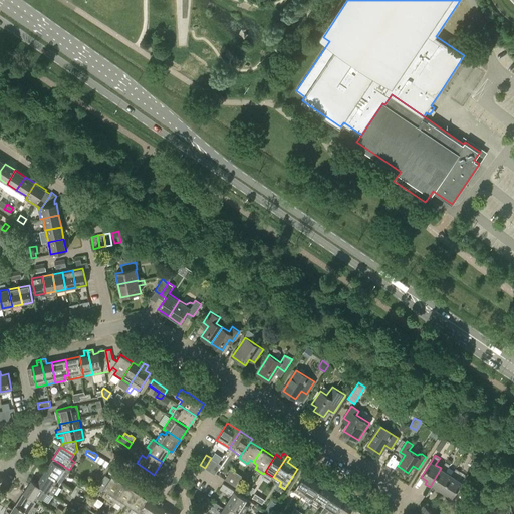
[(105,468),(108,462),(101,457),(97,462),(105,468)]
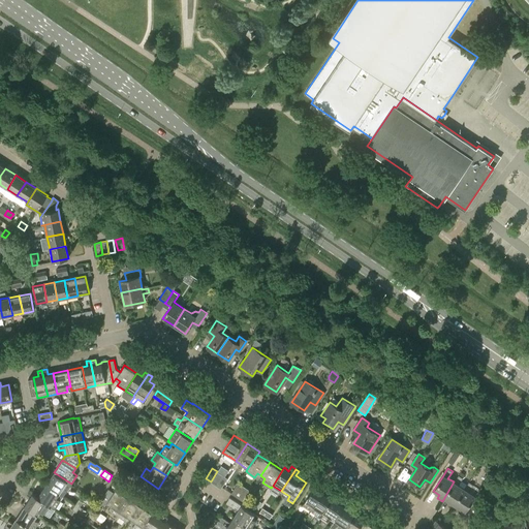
[(131,471),(128,474),(151,489),(154,486),(141,476),(131,471)]
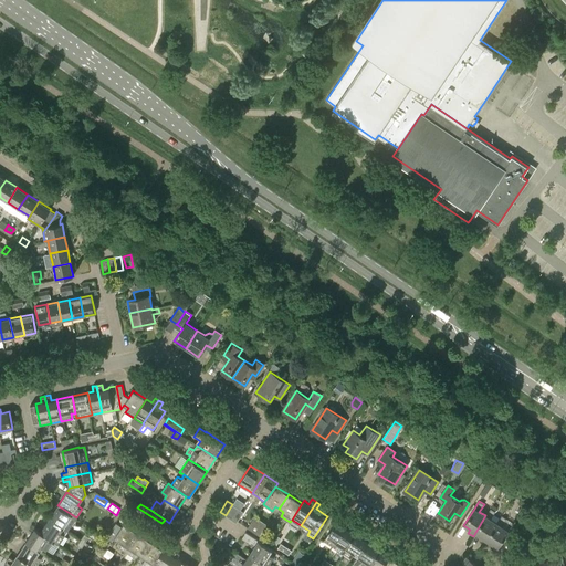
[(232,504),(226,515),(231,520),(238,509),(232,504)]
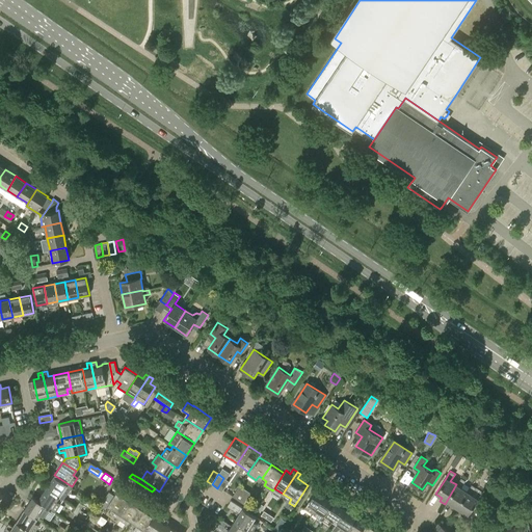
[(72,486),(54,475),(46,487),(59,497),(62,493),(65,496),(72,486)]
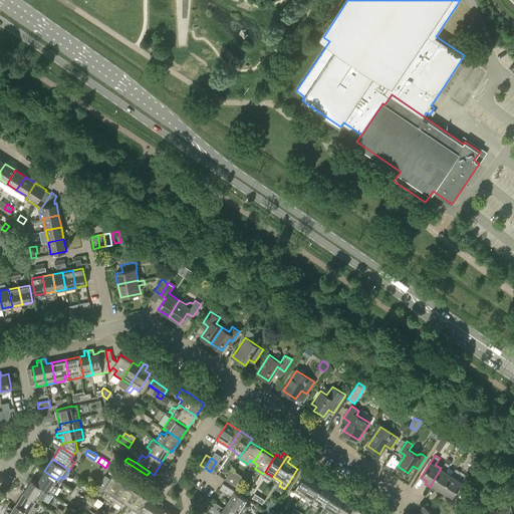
[(221,465),(216,462),(210,472),(215,475),(221,465)]
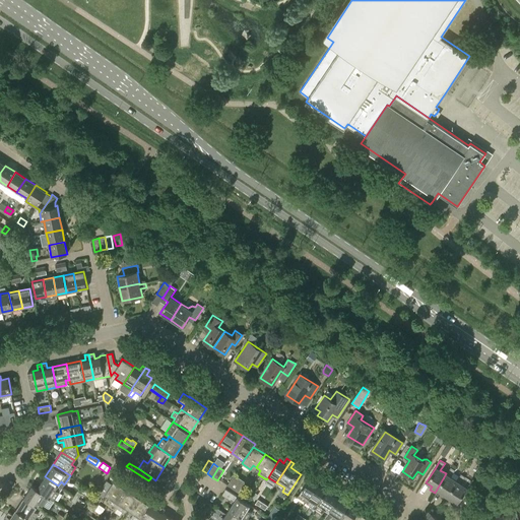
[(440,497),(445,499),(447,496),(456,480),(450,476),(455,470),(450,467),(446,473),(435,493),(437,490),(443,493),(440,497)]
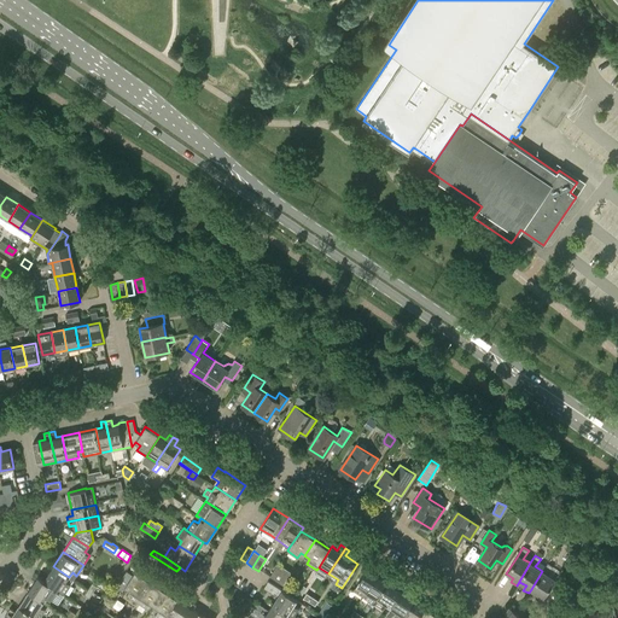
[(542,571),(531,589),(538,594),(535,598),(541,601),(555,579),(547,575),(553,566),(547,564),(542,571)]
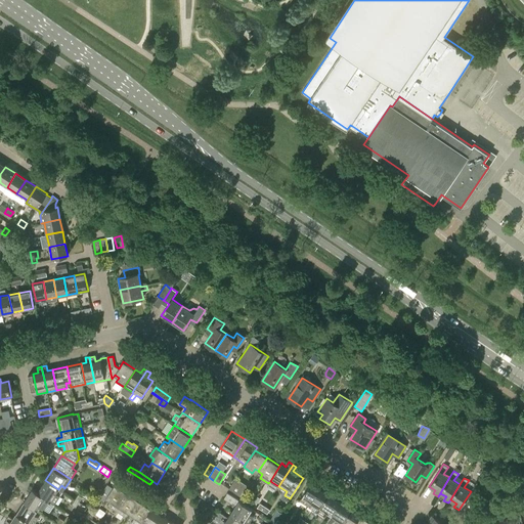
[(242,496),(245,492),(249,486),(236,479),(229,489),(242,496)]
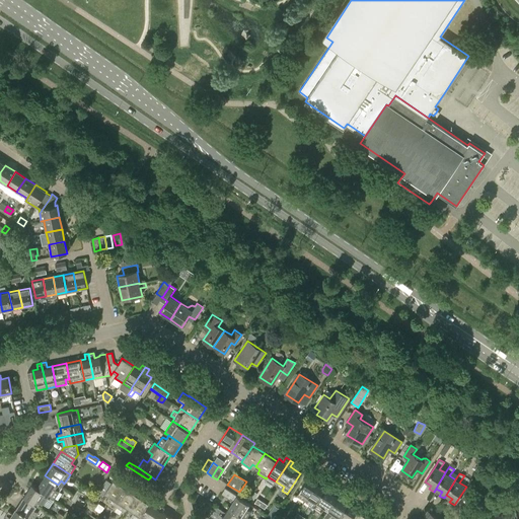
[(49,496),(54,500),(62,487),(58,485),(45,475),(36,488),(49,496)]
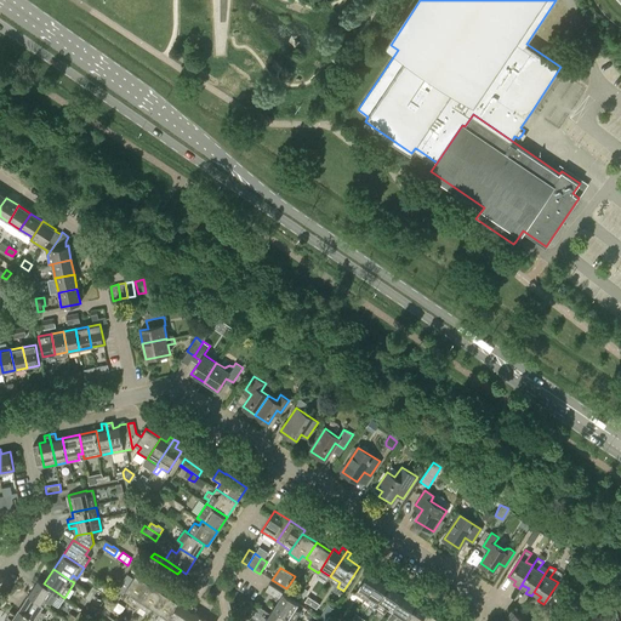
[(355,592),(365,599),(382,574),(377,571),(374,576),(369,573),(355,592)]
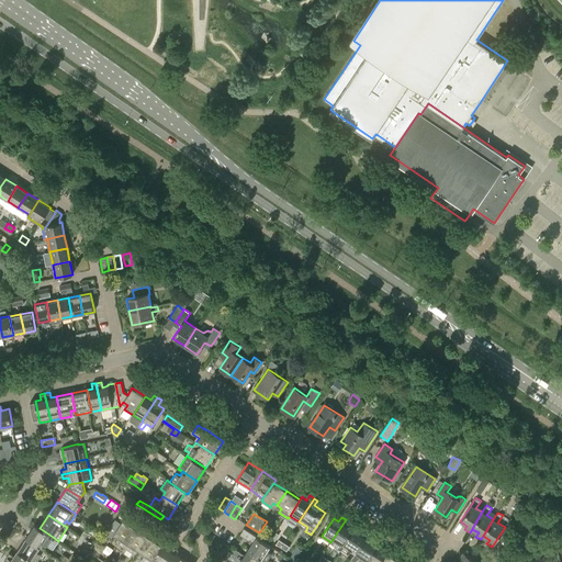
[(115,541),(124,547),(136,528),(123,519),(121,523),(115,519),(105,534),(107,535),(113,535),(113,534),(117,537),(115,541)]
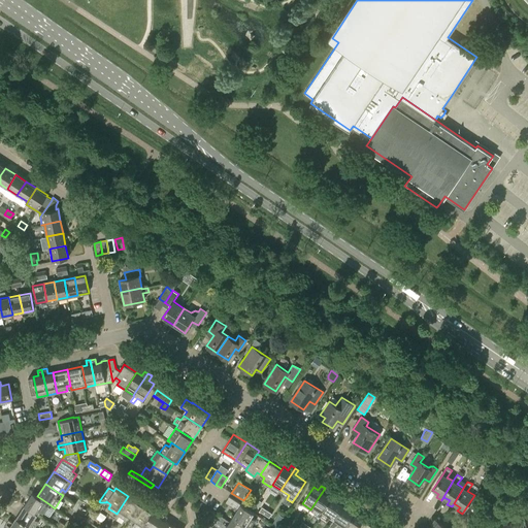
[(328,490),(325,488),(310,509),(315,513),(314,515),(315,518),(316,519),(330,497),(325,494),(328,490)]
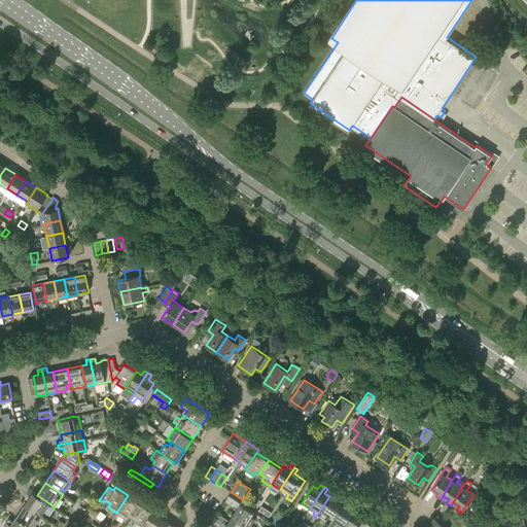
[(40,510),(44,512),(49,503),(37,495),(32,492),(24,504),(37,514),(40,510)]
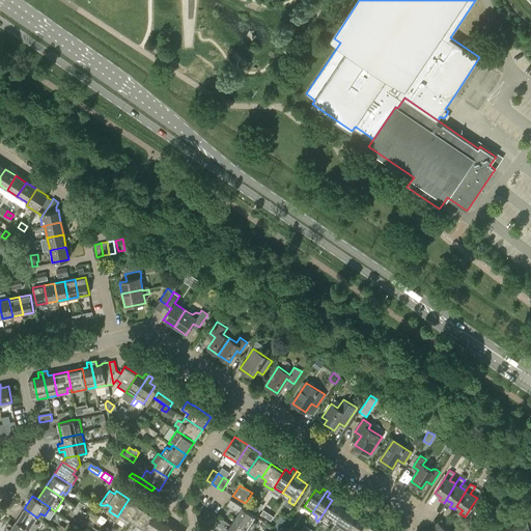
[(132,521),(141,507),(129,499),(117,516),(126,523),(129,519),(132,521)]
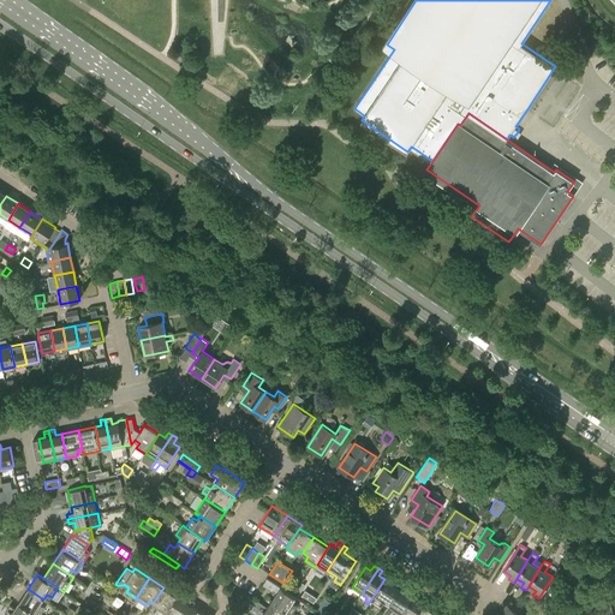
[(278,592),(272,602),(291,614),(298,605),(293,602),(296,597),(281,587),(267,578),(262,585),(273,591),(273,590),(278,592)]
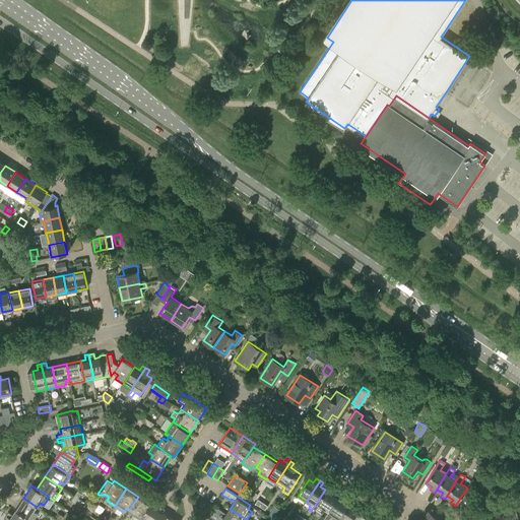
[(328,511),(337,498),(325,490),(311,511),(314,512),(316,509),(322,513),(325,509),(328,511)]
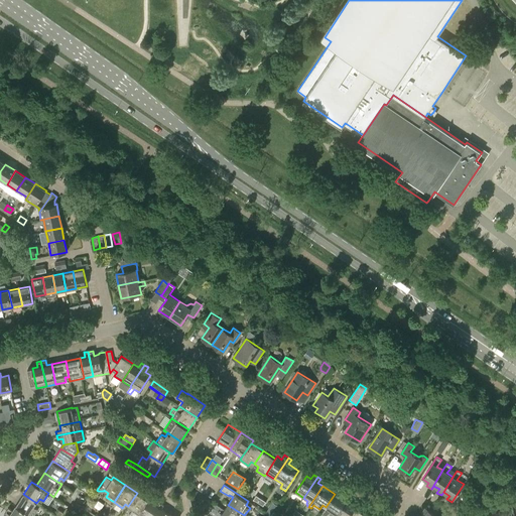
[(134,515),(139,515),(149,501),(137,493),(128,506),(132,509),(130,513),(134,515)]
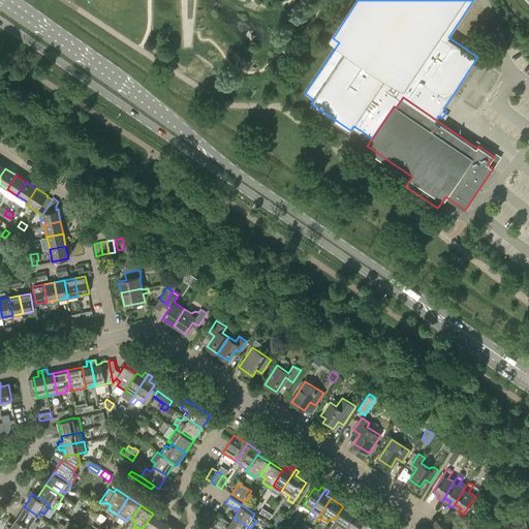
[(37,516),(24,506),(16,519),(31,528),(34,528),(39,522),(35,519),(37,516)]
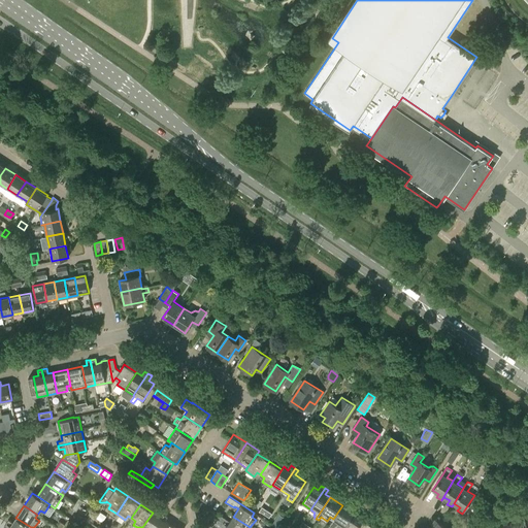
[(337,527),(344,527),(355,514),(342,505),(333,519),(329,526),(332,527),(334,527),(335,526),(337,527)]
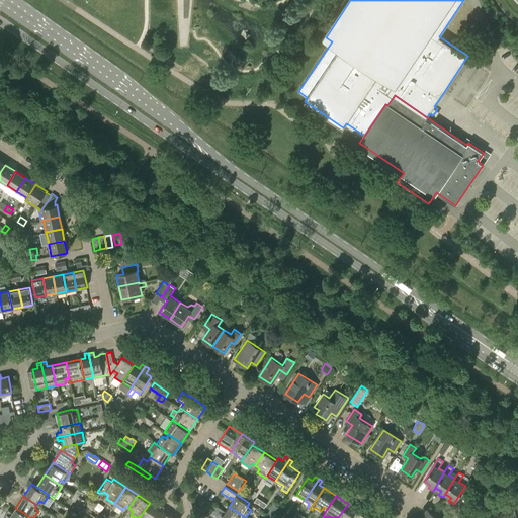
[(150,503),(140,517),(151,517),(161,504),(157,502),(154,506),(150,503)]
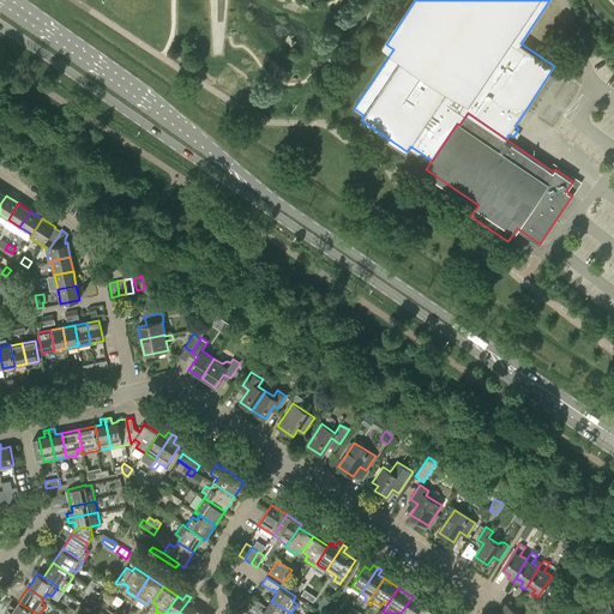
[(191,597),(179,613),(193,613),(197,609),(192,606),(194,601),(191,597)]
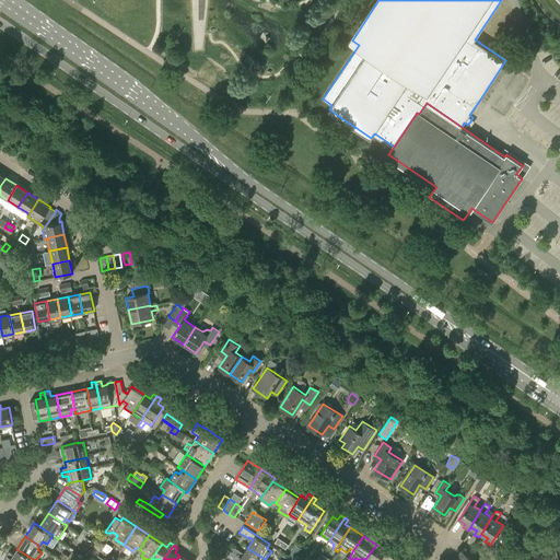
[(385,559),(389,553),(376,545),(365,559),(385,559)]
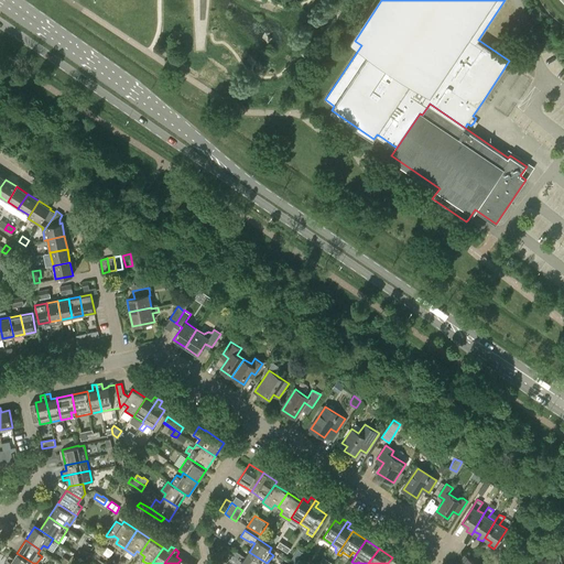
[(231,554),(247,563),(267,563),(249,552),(245,557),(235,550),(231,554)]
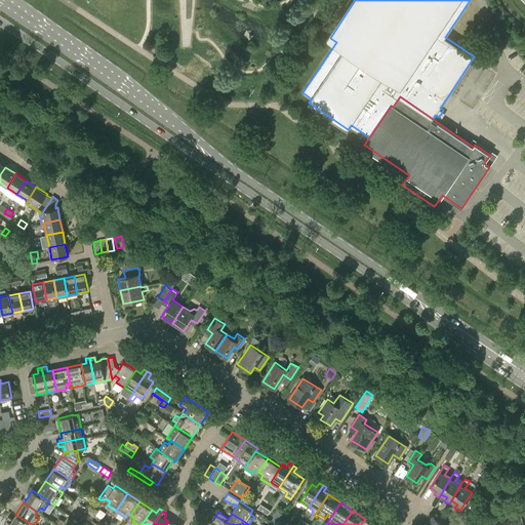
[(6,520),(13,524),(31,524),(15,515),(12,519),(8,517),(6,520)]
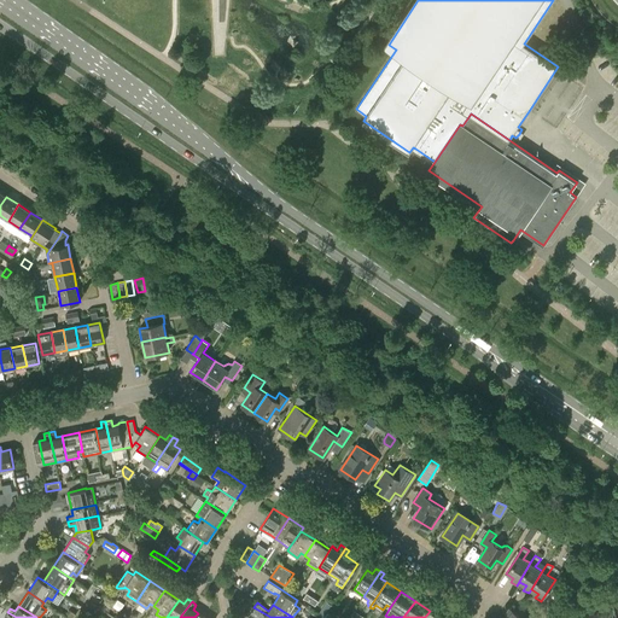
[(433,606),(430,611),(425,617),(445,617),(448,616),(433,606)]
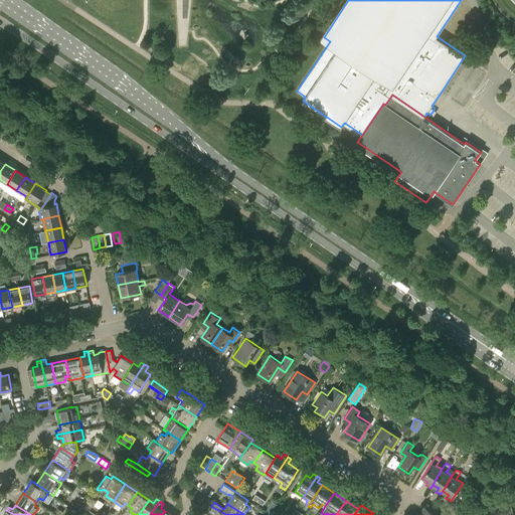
[(225,514),(211,506),(209,509),(217,514),(225,514)]
